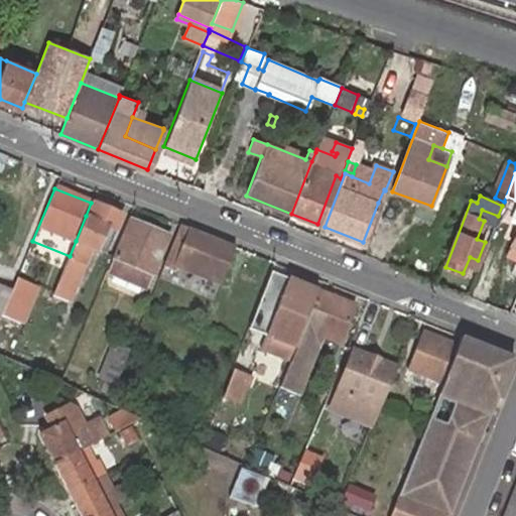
[(88,217),(86,216),(76,241),(70,256),(66,266),(53,296),(69,303),(92,249),(97,250),(101,240),(110,244),(116,230),(122,217),(94,204),(88,217)]
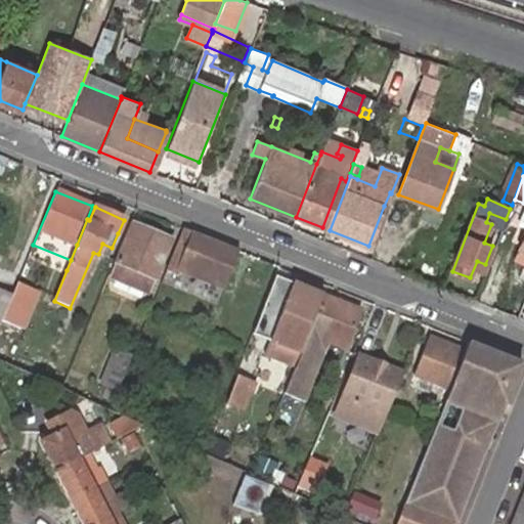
[(147,294),(171,238),(133,223),(111,278),(147,294)]
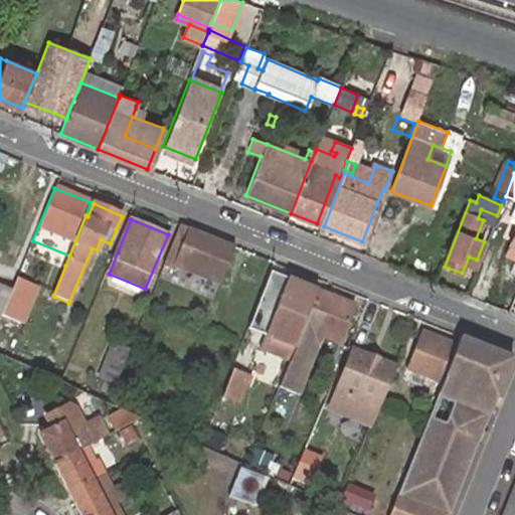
[(220,282),(234,246),(180,224),(164,266),(174,271),(177,265),(220,282)]
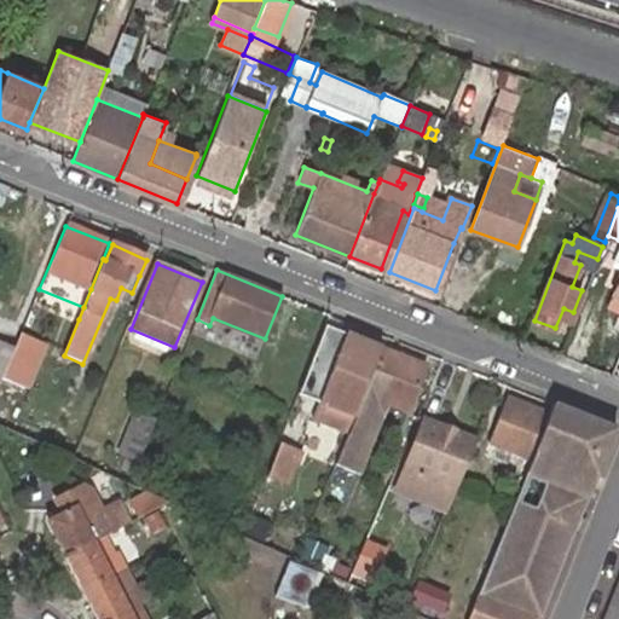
[(298,394),(324,405),(352,336),(324,327),(301,387),(298,394)]
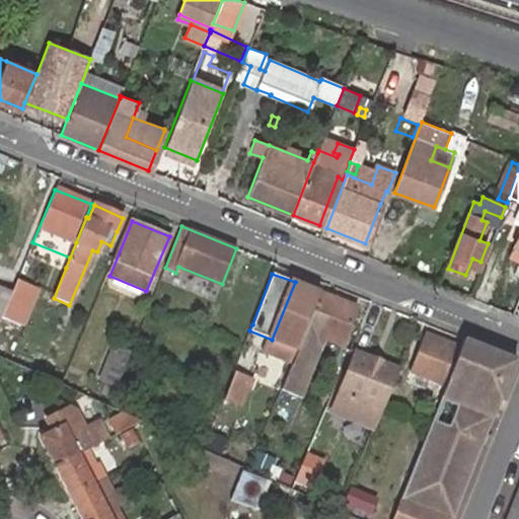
[(36,288),(17,280),(1,317),(20,326),(36,288)]
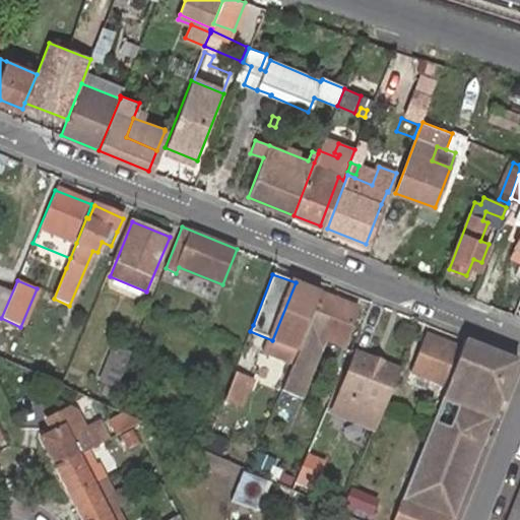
[(312,312),(319,293),(296,282),(272,340),(267,353),(276,356),(291,363),(301,339),(312,312)]
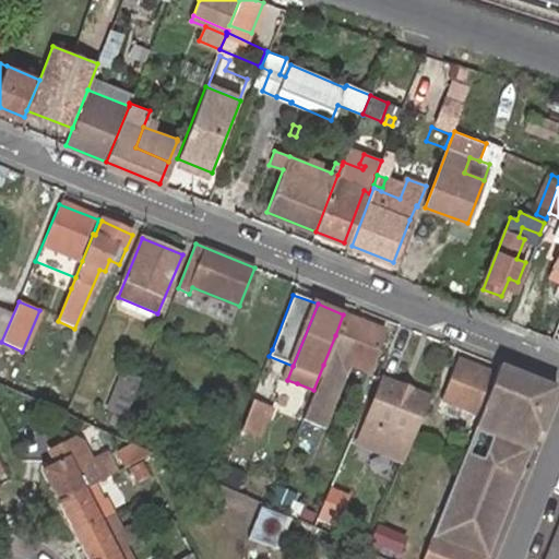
[(383,330),(343,314),(335,335),(323,365),(313,390),(331,397),(342,372),(346,363),(368,370),(383,330)]
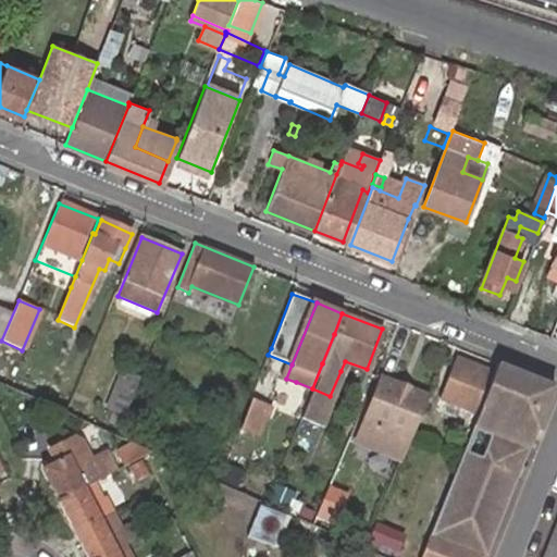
[(478,413),(493,375),(492,375),(455,360),(441,398),(454,404),(478,415),(478,413)]
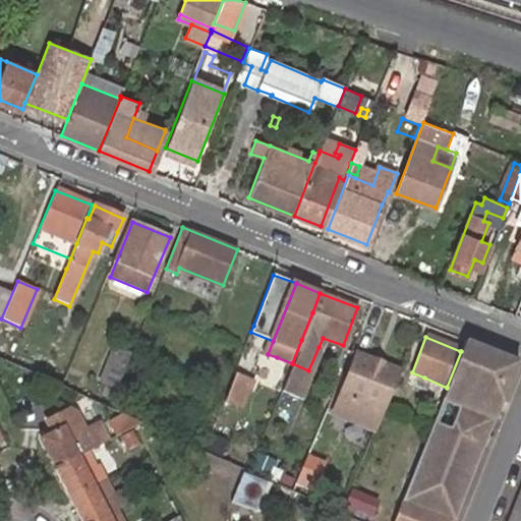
[(495,419),(518,361),(465,341),(461,351),(447,387),(447,388),(443,399),(441,405),(394,520),(453,520),(454,519),(495,419)]
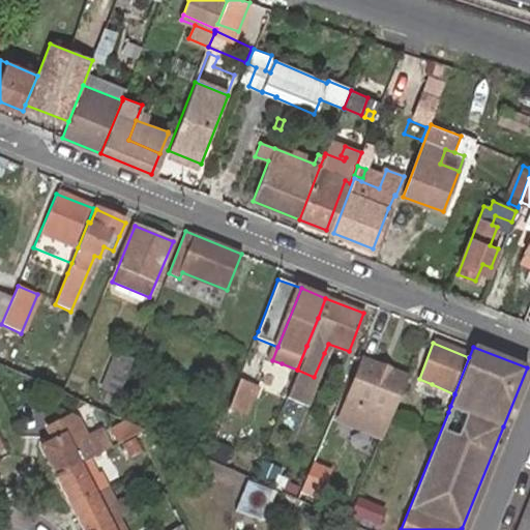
[(119,395),(133,361),(116,355),(102,388),(119,395)]
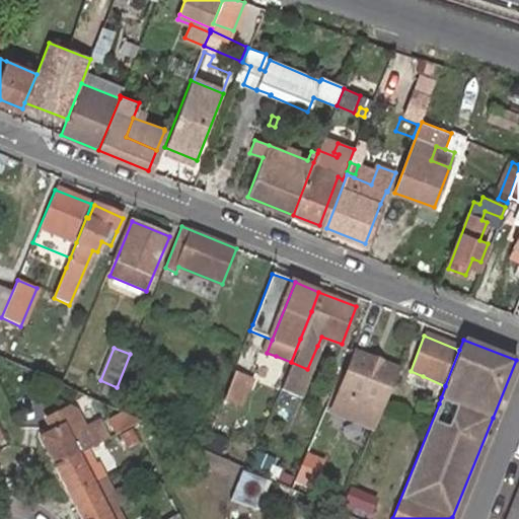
[(143,352),(137,349),(134,355),(140,358),(143,352)]
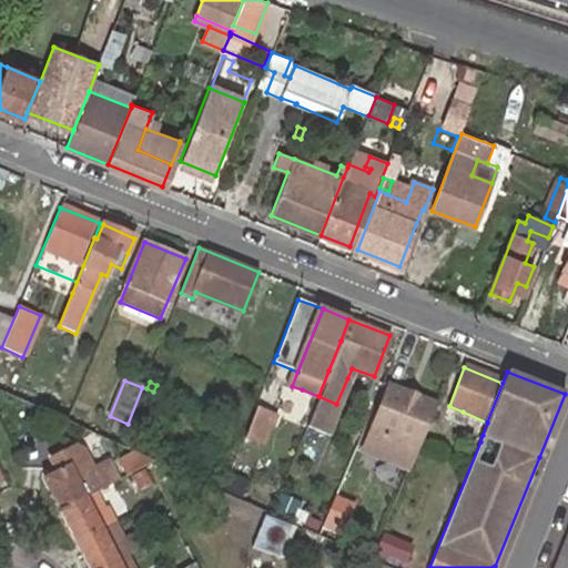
[(408,468),(434,404),(389,386),(372,429),(364,450),(408,468)]
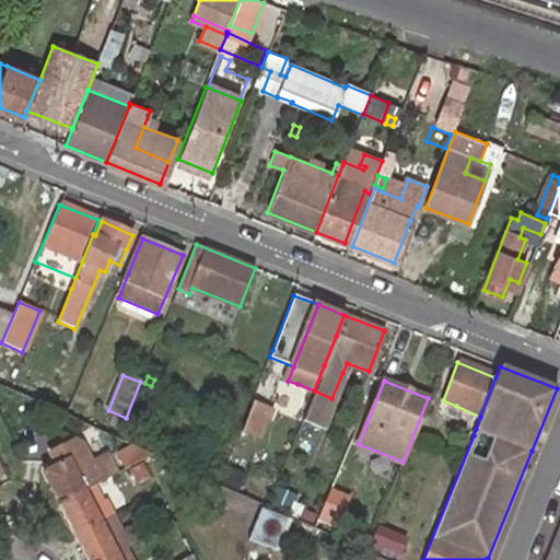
[(269,405),(300,415),(307,391),(276,382),(269,405)]
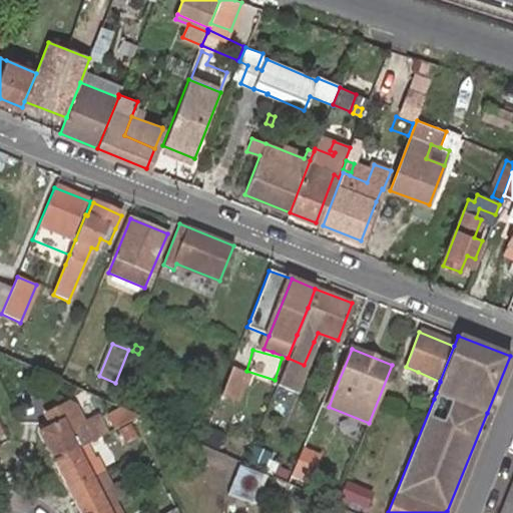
[(248,376),(230,368),(221,391),(219,395),(237,402),(248,376)]
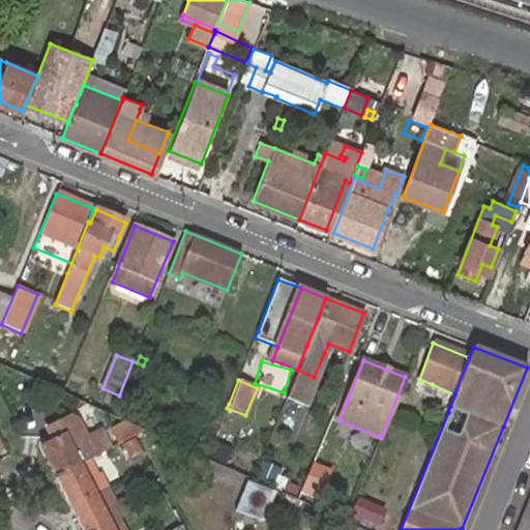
[(124,418),(106,430),(115,444),(134,434),(124,418)]
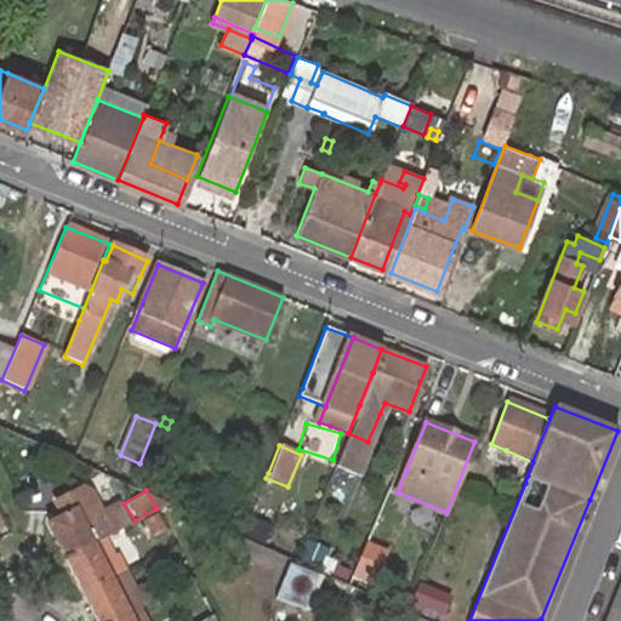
[(103,494),(86,502),(95,519),(112,511),(103,494)]
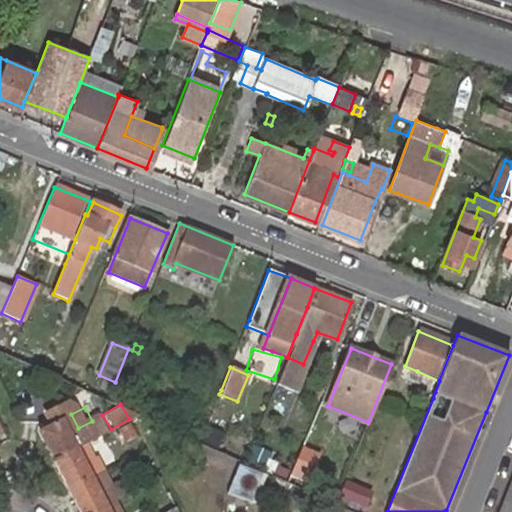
[(61,419),(43,428),(38,431),(44,441),(53,460),(52,460),(52,462),(77,449),(86,444),(84,440),(98,433),(92,421),(78,428),(71,414),(61,419)]
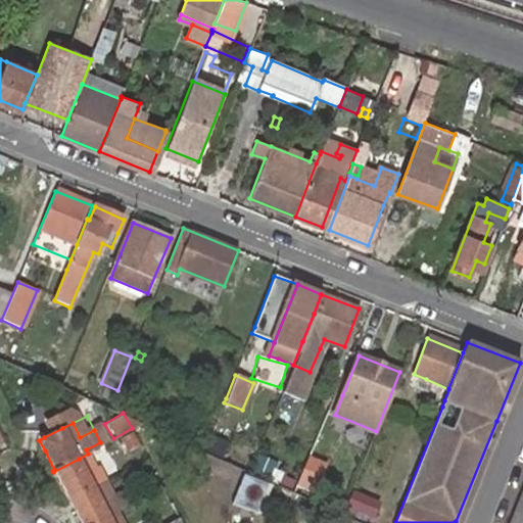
[(79,459),(53,472),(55,472),(64,490),(69,501),(75,497),(94,488),(93,487),(103,482),(96,470),(88,454),(79,459)]
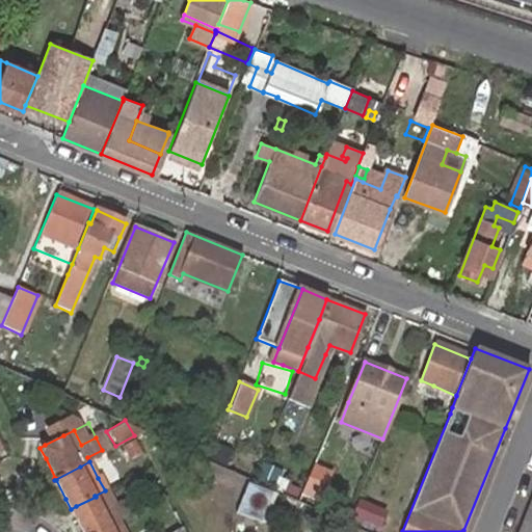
[(335,474),(319,468),(313,482),(328,488),(335,474)]
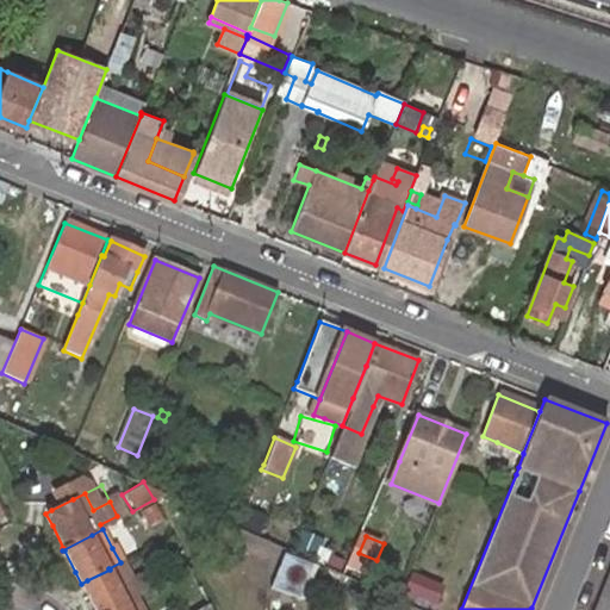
[(292,553),(287,551),(282,572),(312,585),(321,566),(292,553)]
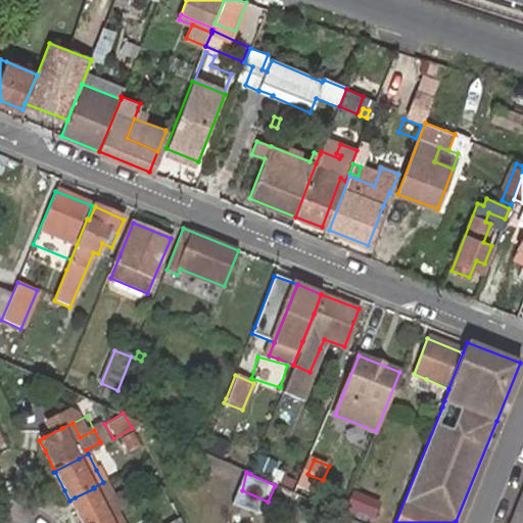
[(75,497),(69,501),(75,510),(81,522),(98,522),(108,518),(119,513),(119,512),(110,497),(103,482),(93,487),(94,488),(75,497)]
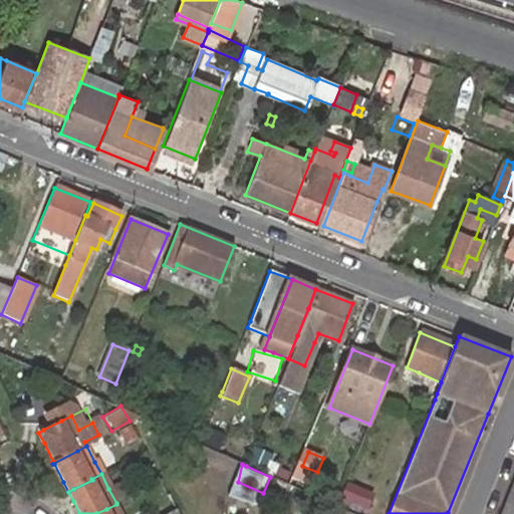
[(513,513),(513,481),(500,513),(513,513)]
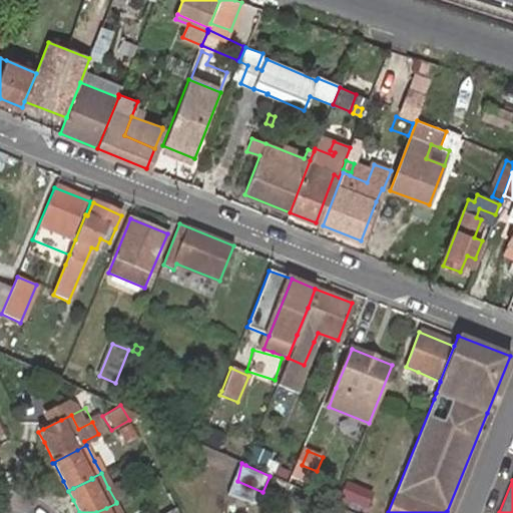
[(117,483),(108,488),(116,502),(125,498),(117,483)]
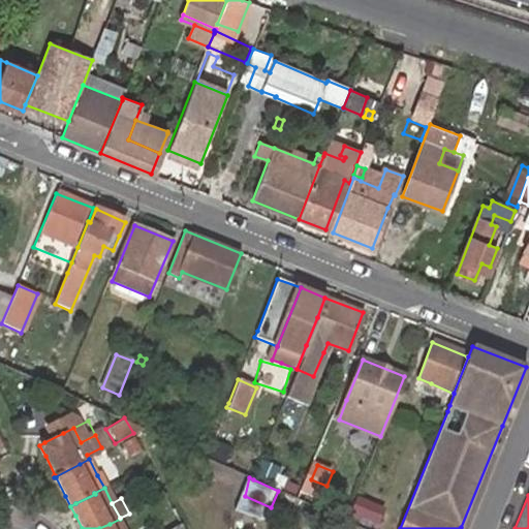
[(359,499),(354,508),(378,519),(382,508),(359,499)]
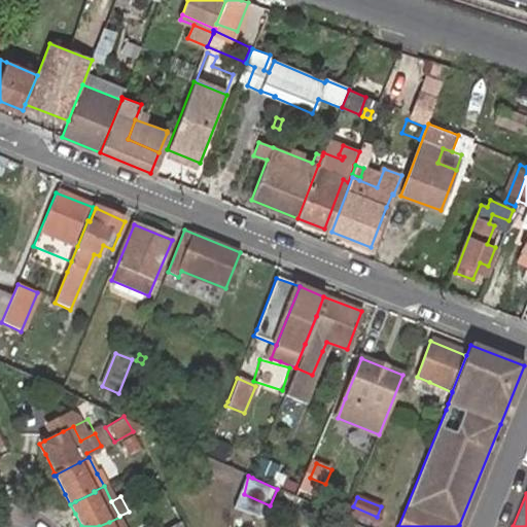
[(377,517),(353,506),(351,512),(376,521),(377,517)]
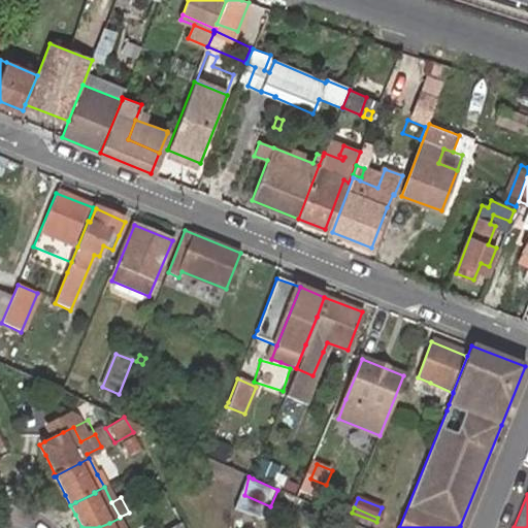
[(109,523),(99,527),(125,527),(120,518),(109,523)]
